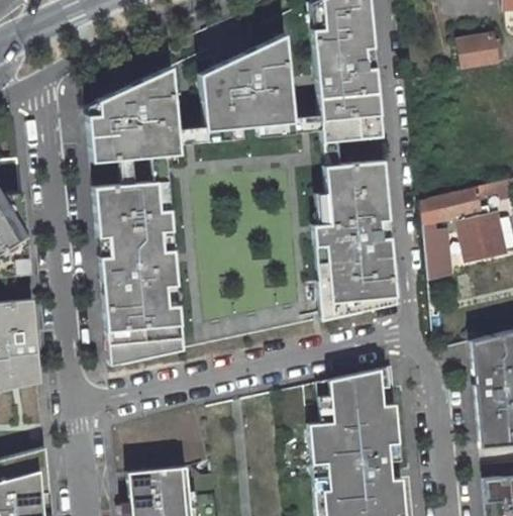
[(318,0),(310,4),(322,142),(382,137),(369,0),(318,0)]
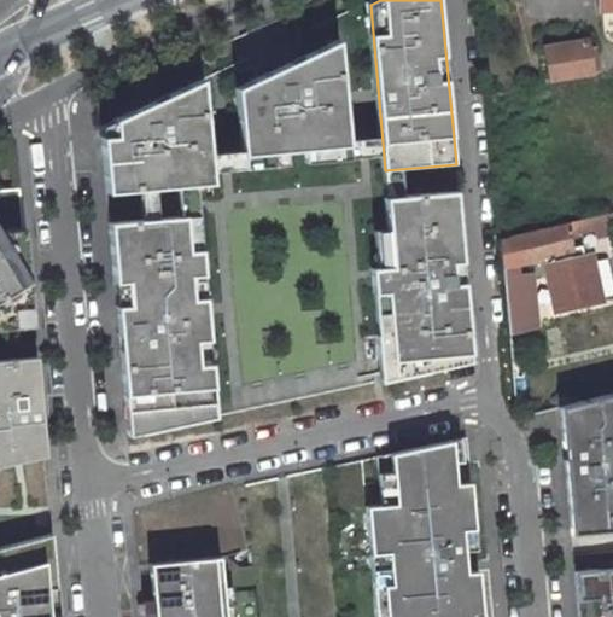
[(595,0),(597,13),(612,12),(612,0),(595,0)]
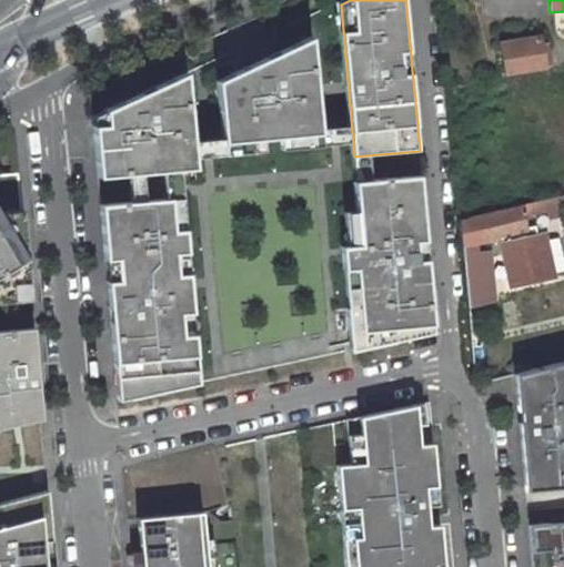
[(563,11),(550,12),(553,34),(561,42),(563,41),(563,11)]
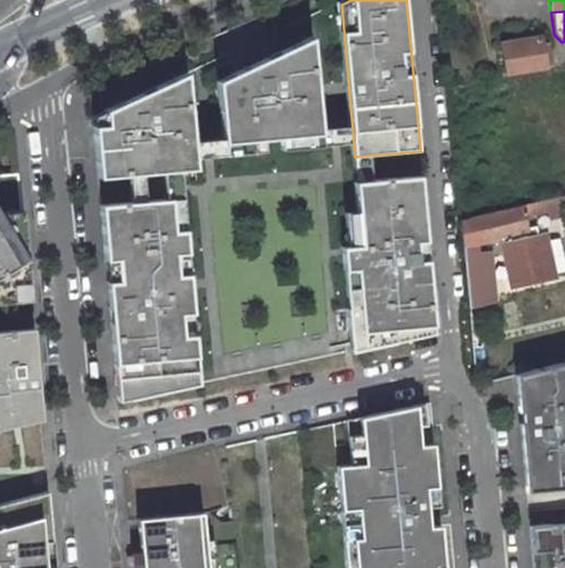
[(547,36),(505,40),(508,72),(557,66),(555,48),(548,49),(547,36)]
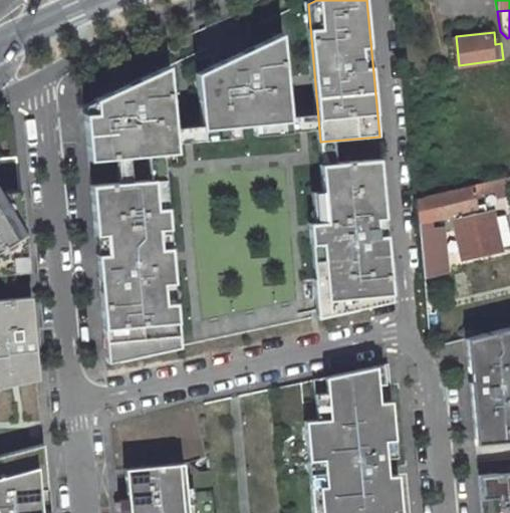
[(285,35),(199,75),(205,131),(293,122),(285,35)]
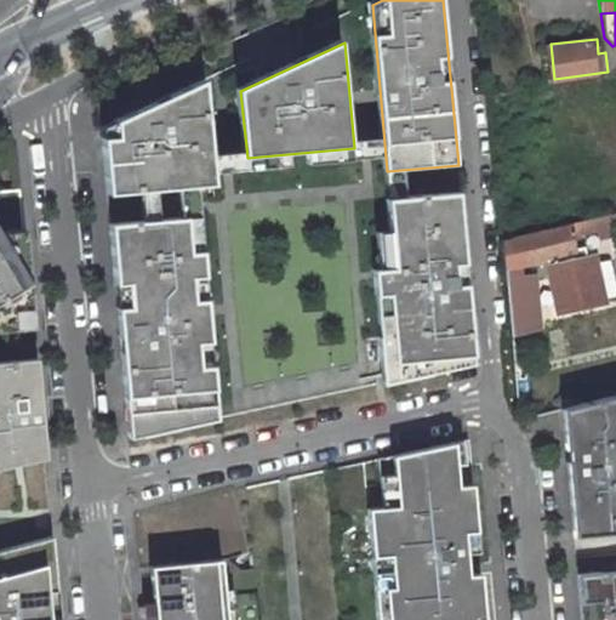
[(120,138),(107,140),(112,195),(218,186),(209,81),(119,123),(120,138)]
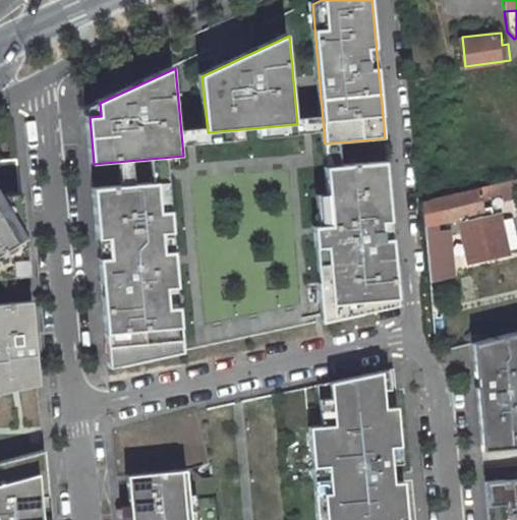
[(490,92),(467,96),(468,105),(491,101),(490,92)]
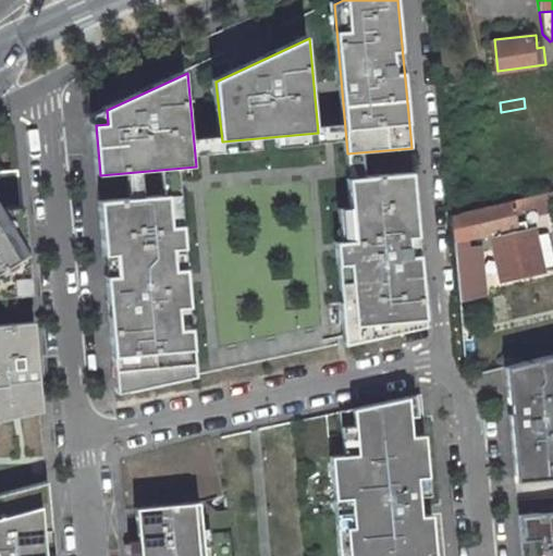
[(0,298),(36,297),(35,280),(26,281),(24,260),(33,259),(24,173),(2,174),(3,182),(0,182),(0,298)]
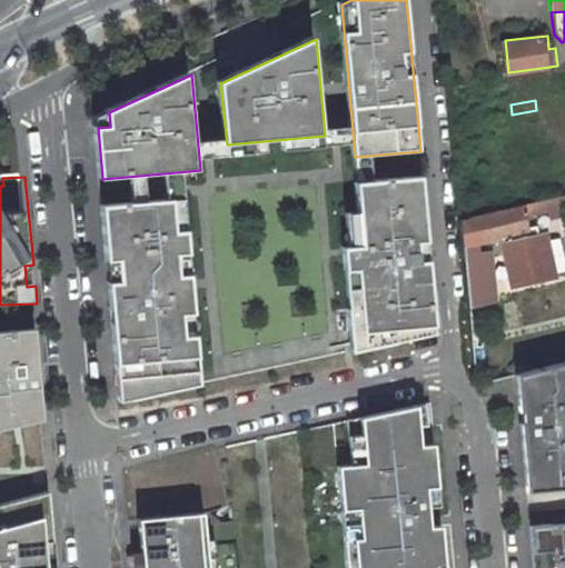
[(423,177),(358,183),(364,246),(345,248),(345,250),(364,248),(365,257),(358,258),(358,268),(347,269),(348,271),(359,270),(363,308),(352,309),(355,354),(437,335),(423,177)]
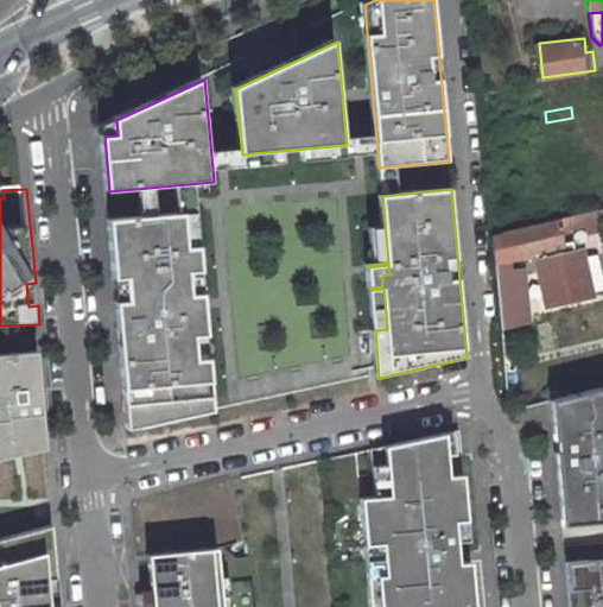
[(514,261),(540,255),(552,307),(596,296),(586,251),(579,252),(577,241),(567,244),(565,232),(591,226),(589,213),(496,234),(499,265),(514,261)]
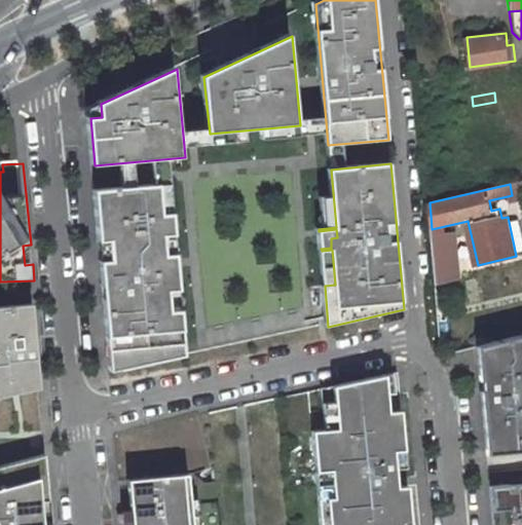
[(162,185),(98,191),(102,242),(103,242),(113,241),(114,261),(105,262),(104,262),(112,346),(122,345),(124,371),(124,372),(189,357),(185,310),(184,310),(174,311),(173,292),(183,291),(181,269),(171,270),(169,258),(180,257),(180,254),(179,254),(169,255),(168,236),(177,235),(178,235),(176,214),(165,215),(162,186),(162,185)]
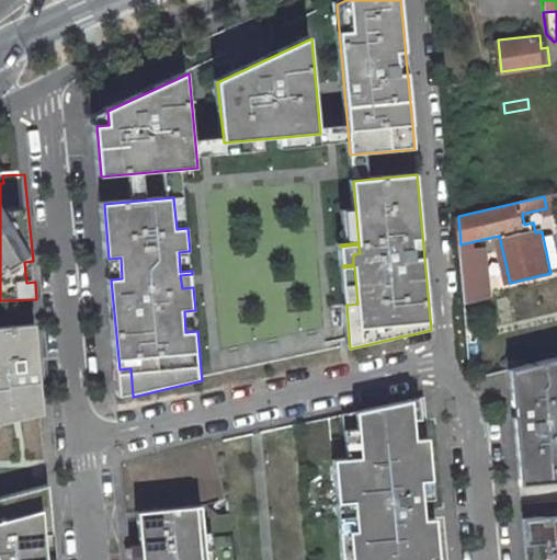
[(177,229),(188,228),(184,197),(173,198),(177,229)]
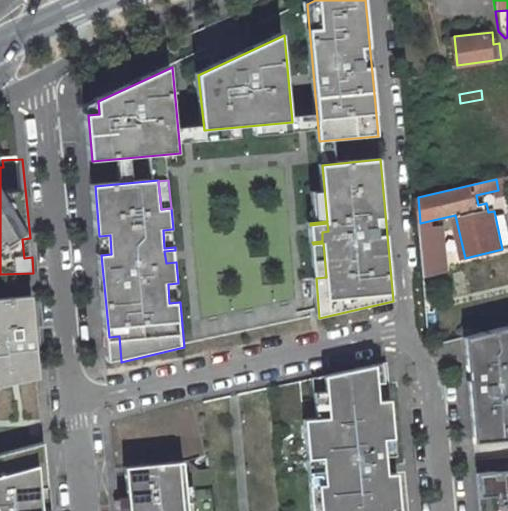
[(420,223),(421,237),(434,236),(433,220),(420,223)]
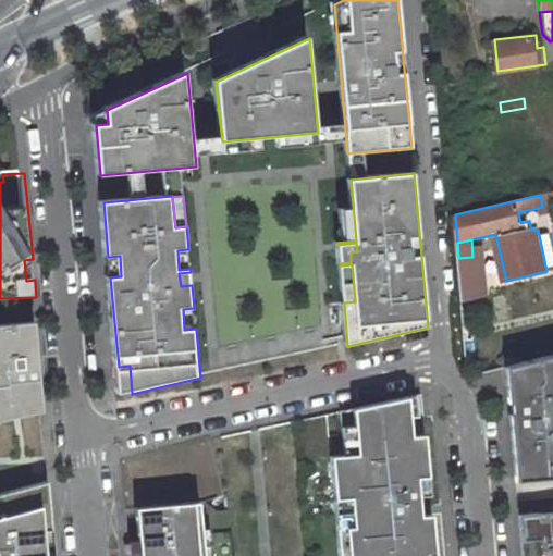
[(338,245),(340,263),(351,262),(351,252),(357,251),(356,243),(338,245)]
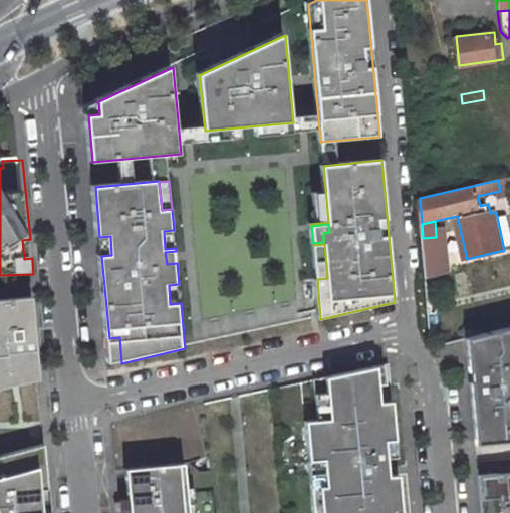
[(165,249),(175,248),(173,230),(164,231),(165,249)]
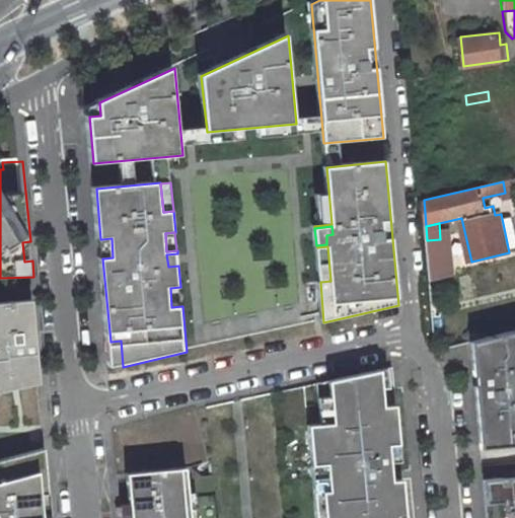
[(101,239),(103,259),(113,257),(112,238),(101,239)]
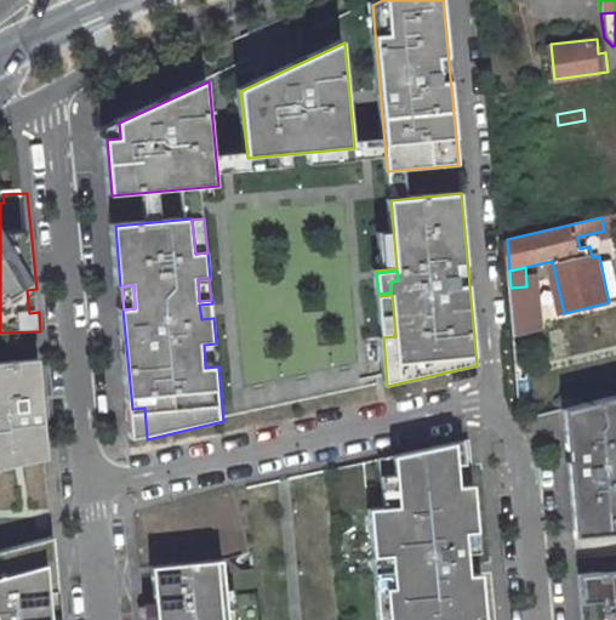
[(539,305),(536,285),(526,286),(511,288),(513,307),(539,305)]
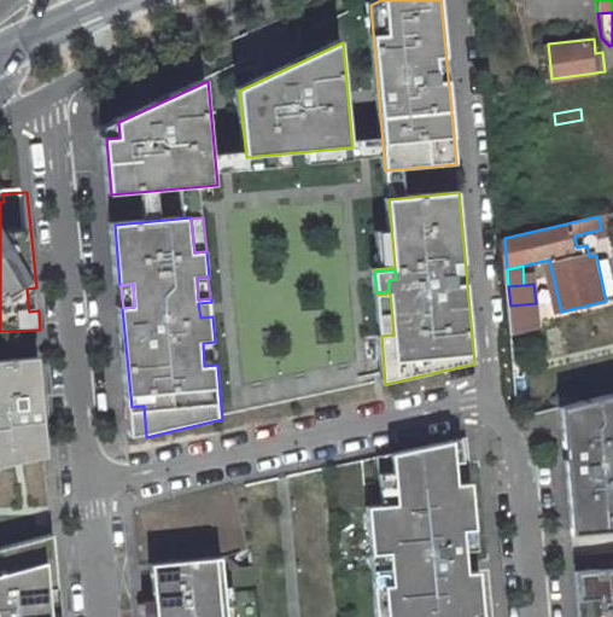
[(36,287),(27,289),(29,312),(39,310),(36,287)]
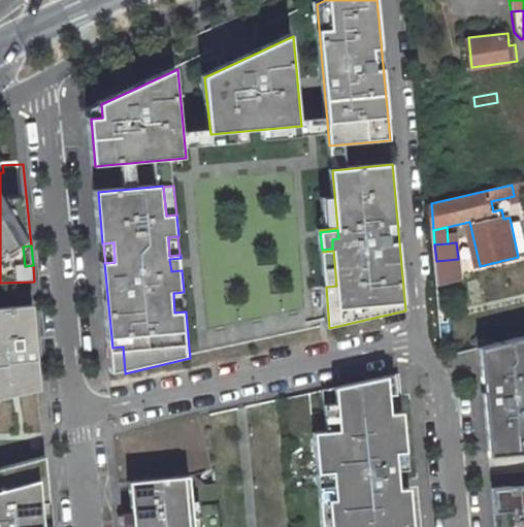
[(323,252),(326,287),(336,286),(333,251),(323,252)]
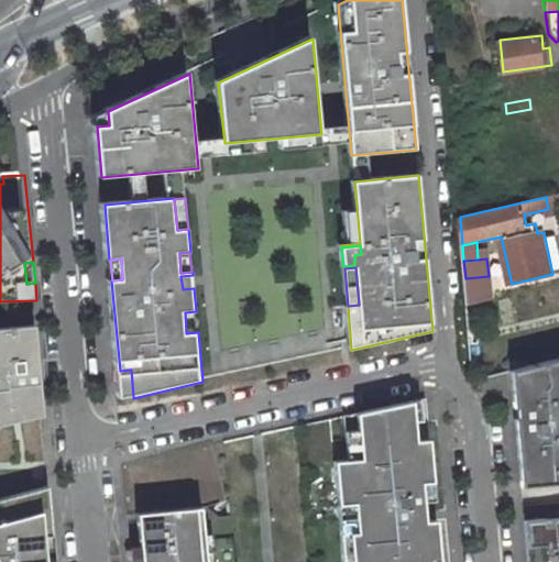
[(193,275),(181,276),(183,289),(194,288),(193,275)]
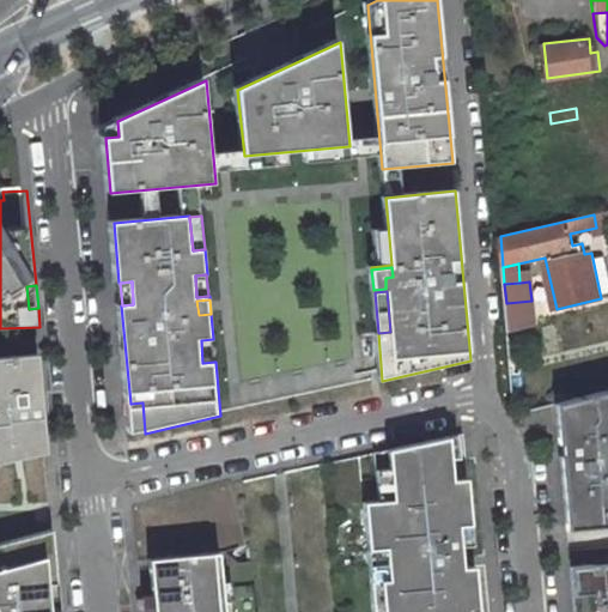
[(534,325),(532,301),(506,303),(510,332),(534,325)]
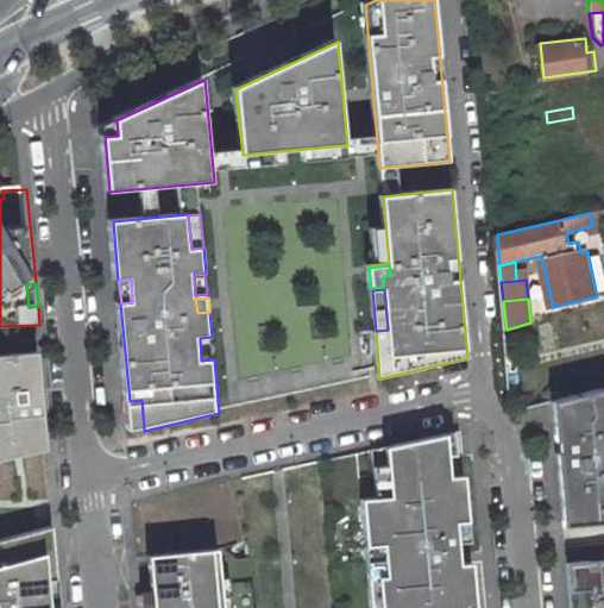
[(213,359),(212,337),(200,338),(201,361),(213,359)]
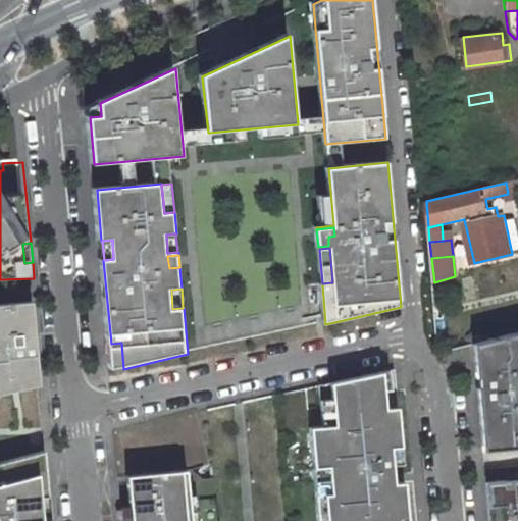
[(0,306),(0,396),(44,388),(37,305),(0,306)]
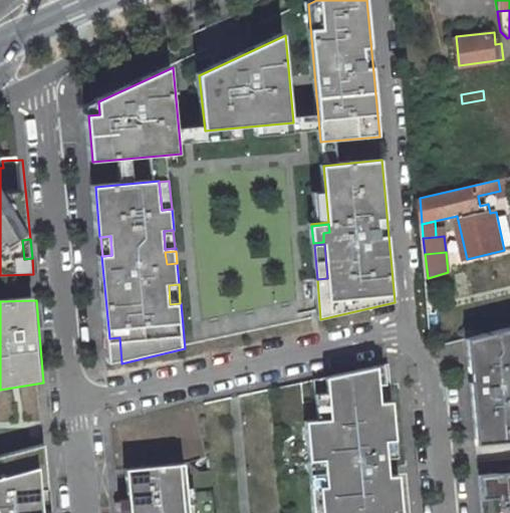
[(509,327),(470,338),(479,445),(509,441),(509,327)]
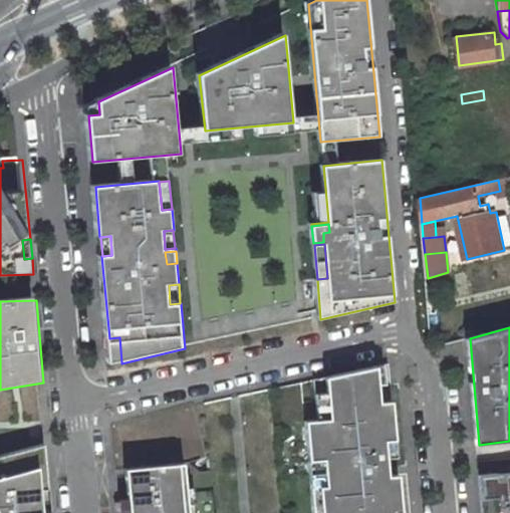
[(112,363),(121,362),(119,337),(109,338),(112,363)]
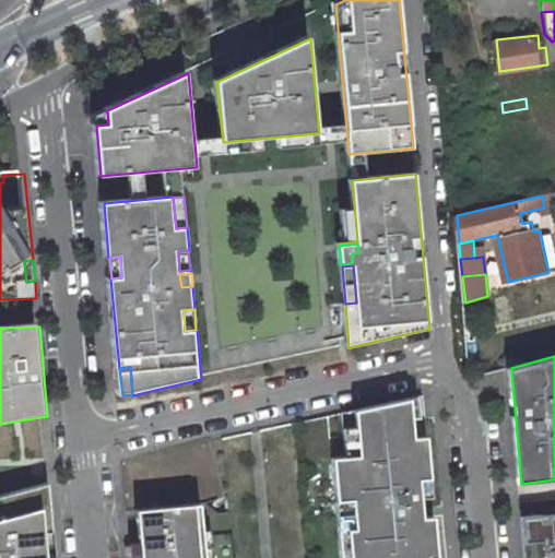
[(436,557),(440,557),(436,517),(425,517),(424,497),(422,479),(433,478),(425,396),(345,414),(346,437),(358,432),(361,455),(349,456),(334,458),(339,501),(355,499),(357,529),(341,530),(343,557),(436,557)]
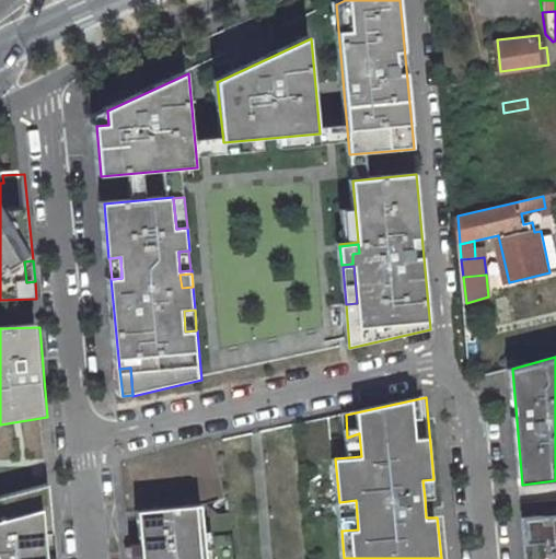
[(347,438),(349,457),(361,456),(359,433),(347,438)]
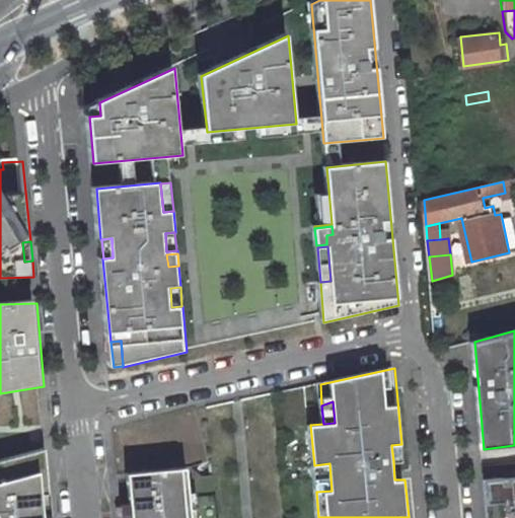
[(403,461),(401,444),(391,445),(393,461),(403,461)]
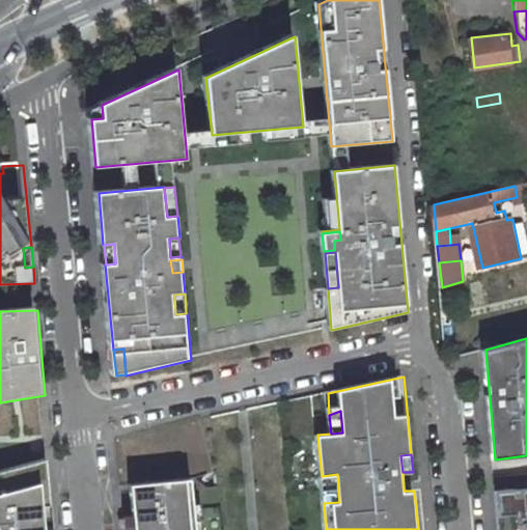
[(55,529),(49,462),(0,474),(0,529),(55,529)]
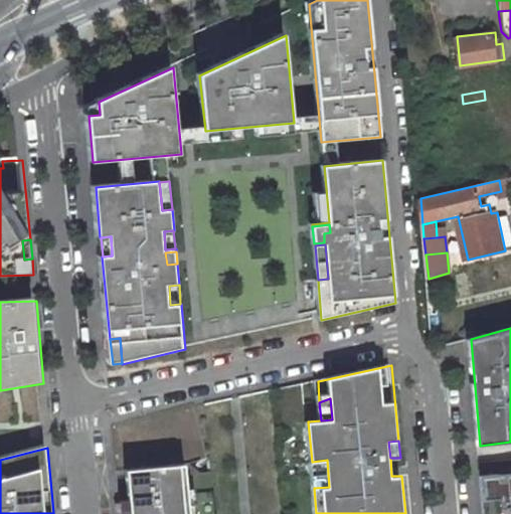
[(327,460),(312,462),(314,488),(329,487),(327,460)]
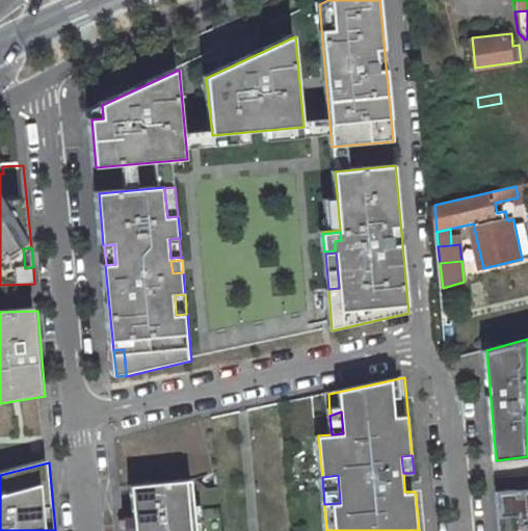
[(136,530),(198,530),(192,480),(132,486),(136,530)]
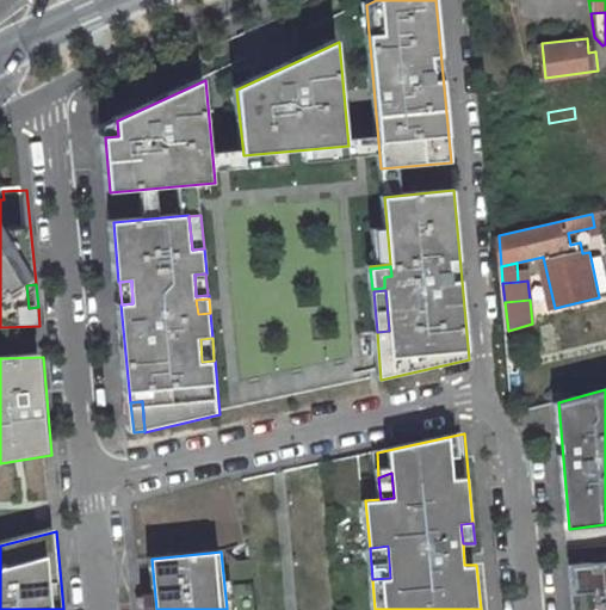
[(575,609),(605,609),(605,561),(572,566),(575,609)]
